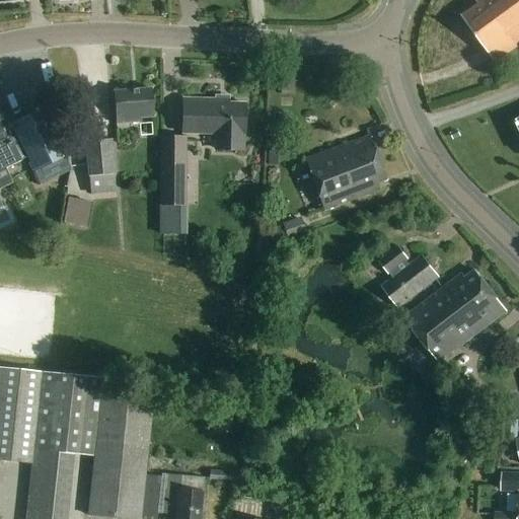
[(495,62),(514,48),(518,44),(518,0),(474,0),(478,4),(461,17),(495,62)]
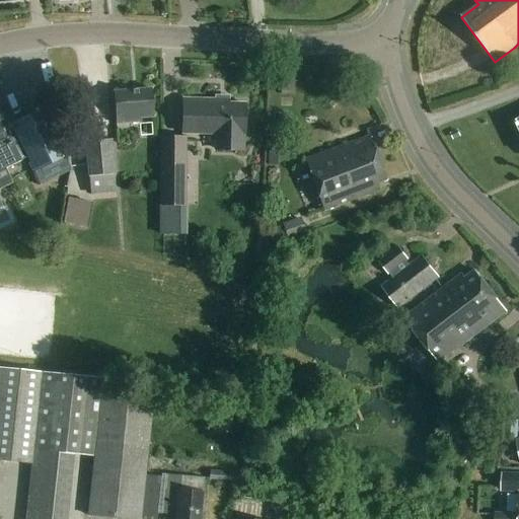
[(152,117),(150,89),(113,92),(116,125),(140,123),(139,118),(152,117)]
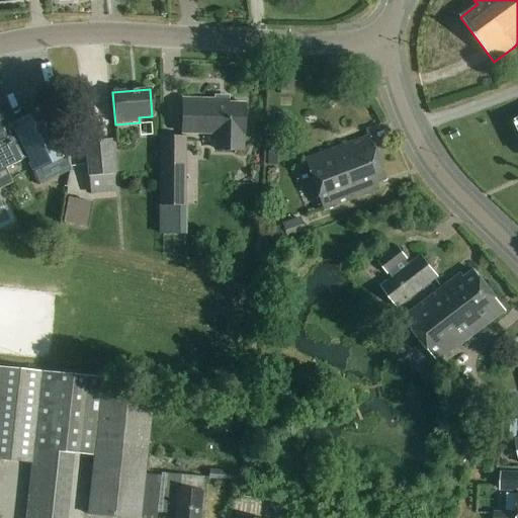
[(181,116),(181,138),(186,138),(197,138),(197,134),(216,134),(216,151),(243,152),(243,135),(244,104),(229,104),(229,100),(198,99),(182,98),(181,116)]
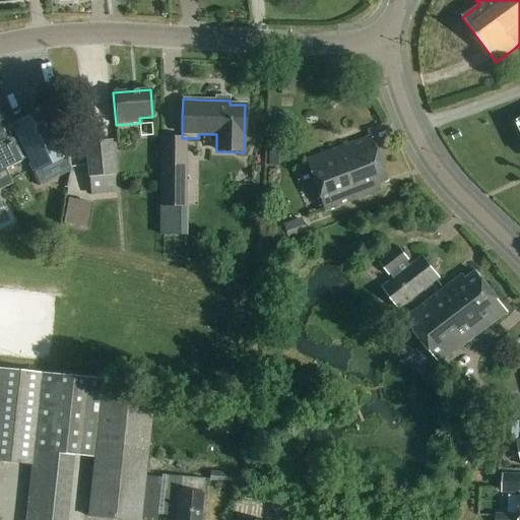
[(62,106),(46,113),(59,139),(75,131),(62,106)]
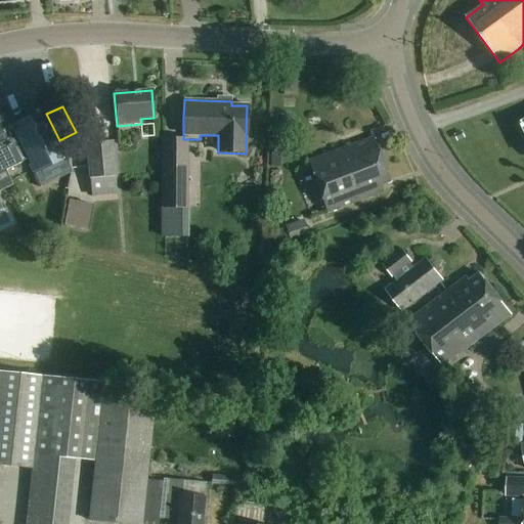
[(51,166),(68,158),(59,140),(46,114),(44,110),(11,126),(35,174),(46,169),(49,175),(54,173),(51,166)]
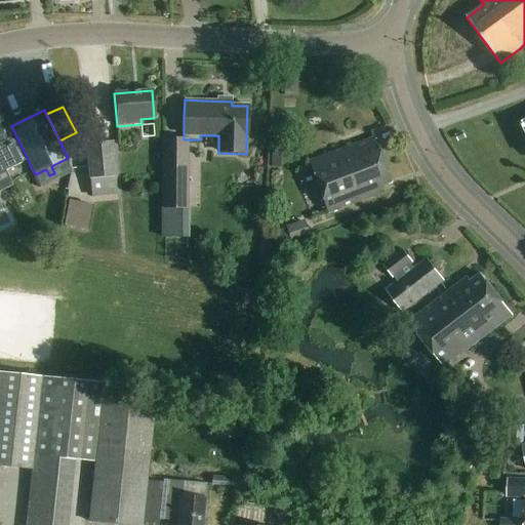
[(0,172),(19,162),(4,130),(6,129),(0,116),(0,172)]
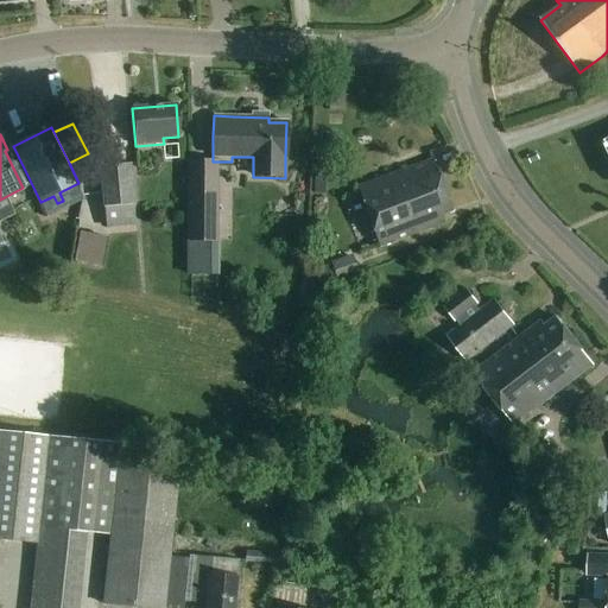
[(451,210),(434,160),(358,188),(379,247),(445,222),(442,214),(451,210)]
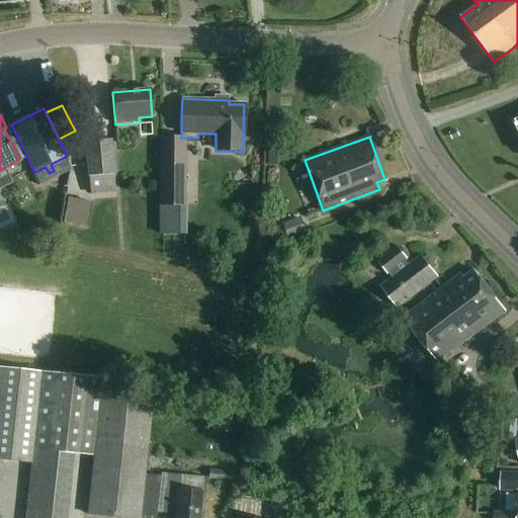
[(160,138),(159,206),(159,233),(185,233),(185,207),(186,138),(181,138),(160,138)]
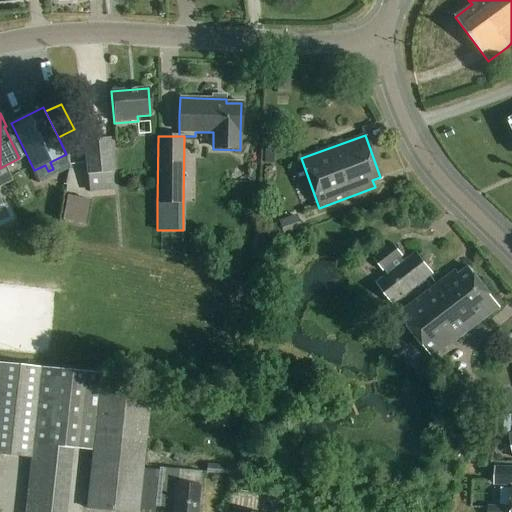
[(110,138),(84,140),(89,192),(115,190),(110,138)]
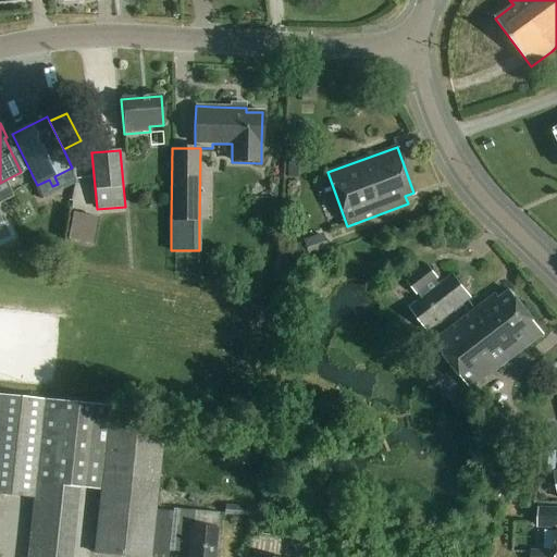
[(298,164),(288,164),(287,178),(297,178),(298,164)]
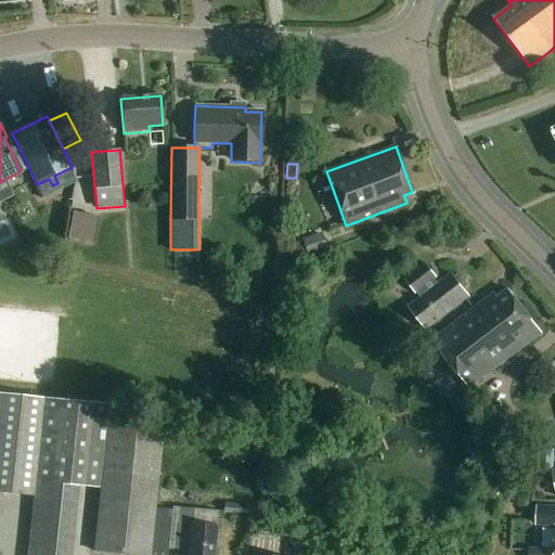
[(93,252),(93,226),(71,226),(71,252),(93,252)]
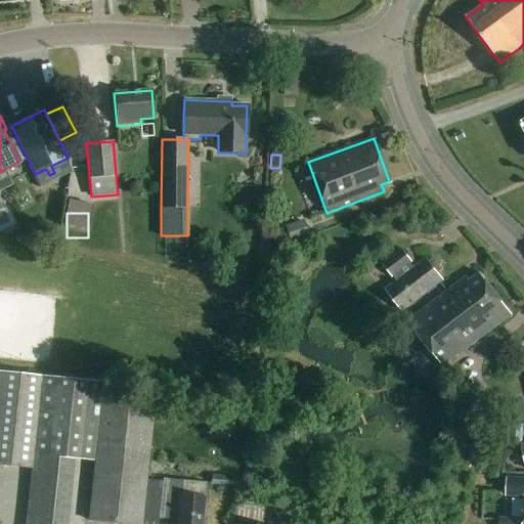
[(285,226),(286,228),(265,235),(269,248),(290,241),(291,243),(309,236),(303,220),(285,226)]
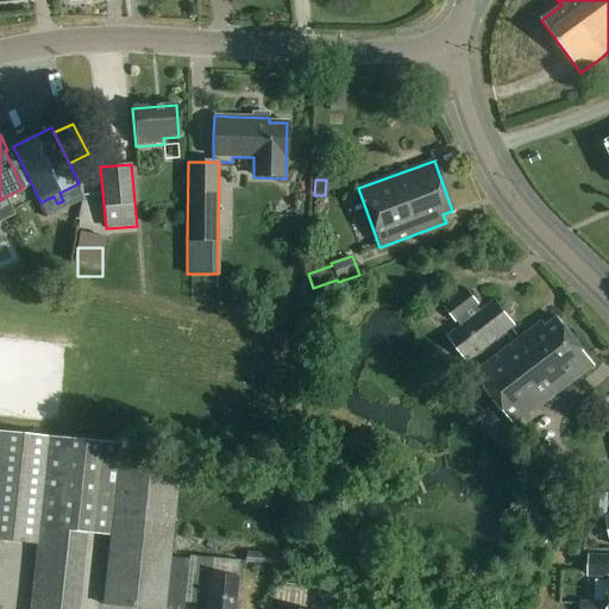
[(515,326),(496,301),(481,314),(476,308),(481,306),(468,289),(444,307),(457,324),(458,322),(462,327),(449,338),(468,363),(515,326)]
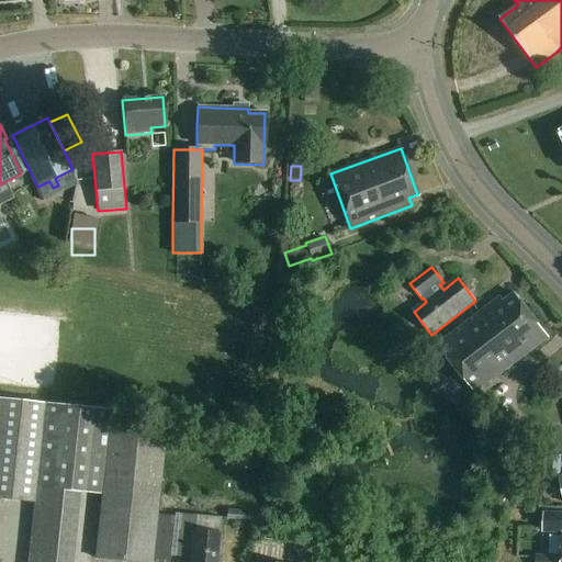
[(549,338),(515,293),(504,302),(501,298),(438,345),(475,393),(549,338)]
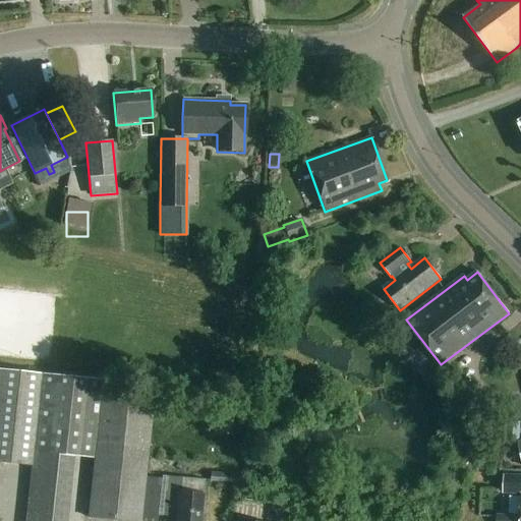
[(119,520),(140,520),(140,518),(158,520),(162,479),(146,477),(149,449),(154,400),(101,394),(102,380),(0,368),(0,462),(32,466),(24,520),(67,520),(74,457),(95,459),(88,518),(119,520)]
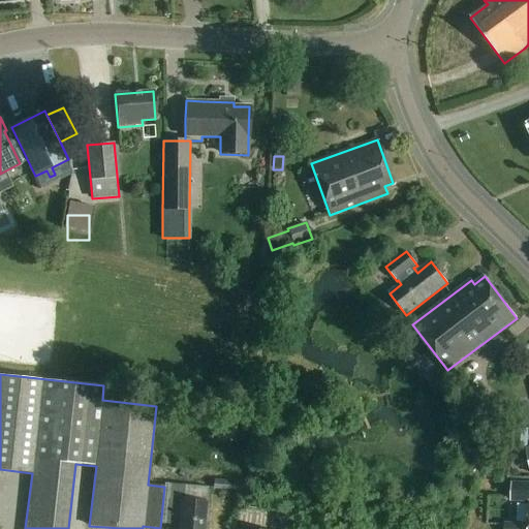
[(514,431),(514,449),(526,449),(526,432),(514,431)]
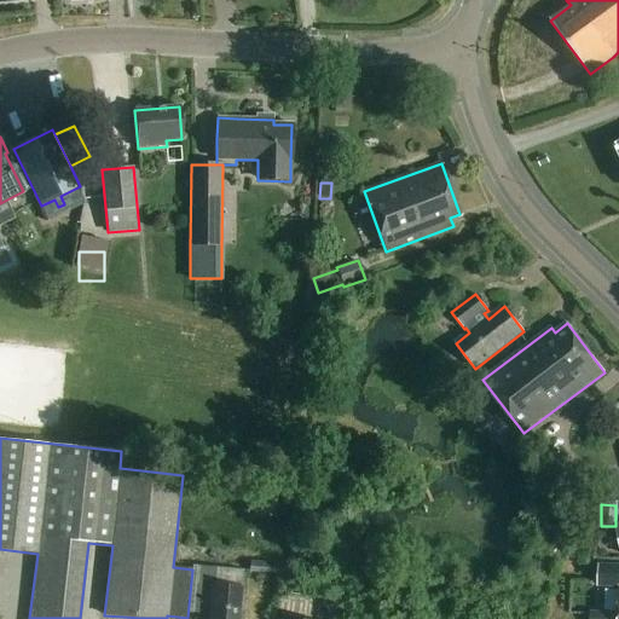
[(249,572),(290,576),(291,563),(250,560),(249,572)]
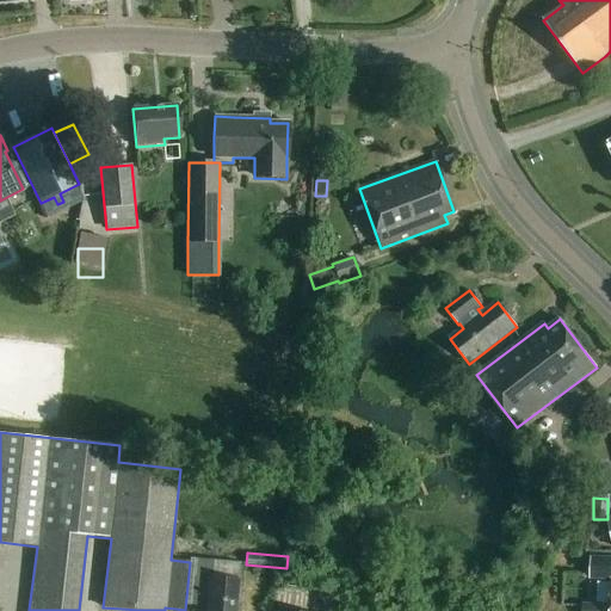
[(214,561),(196,559),(195,578),(192,578),(190,606),(205,608),(205,610),(234,610),(238,580),(213,578),(214,561)]
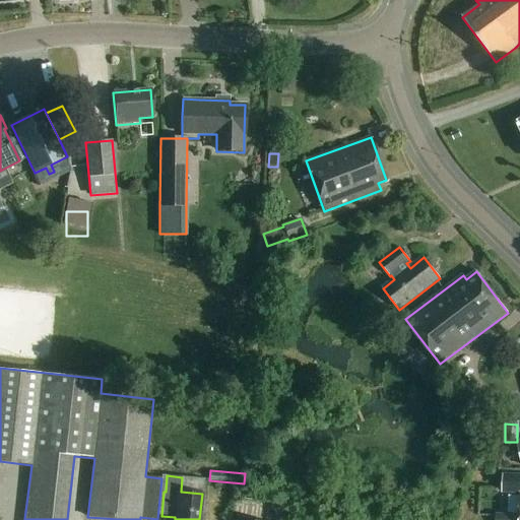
[(496,514),(496,516),(519,517),(519,518),(519,517),(519,475),(505,475),(504,494),(519,494),(519,511),(519,515),(496,514)]
